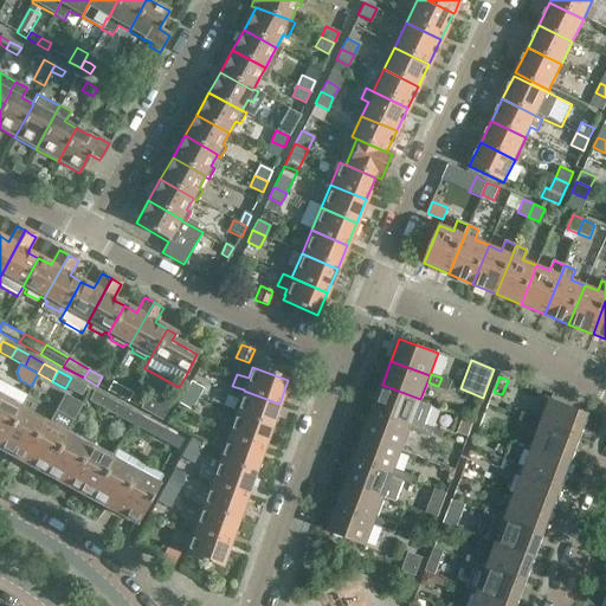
[(0,443),(27,393),(0,378),(0,443)]
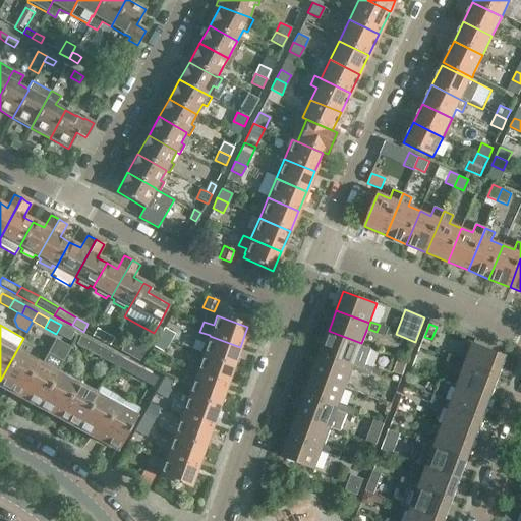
[(388,328),(380,325),(377,332),(386,335),(388,328)]
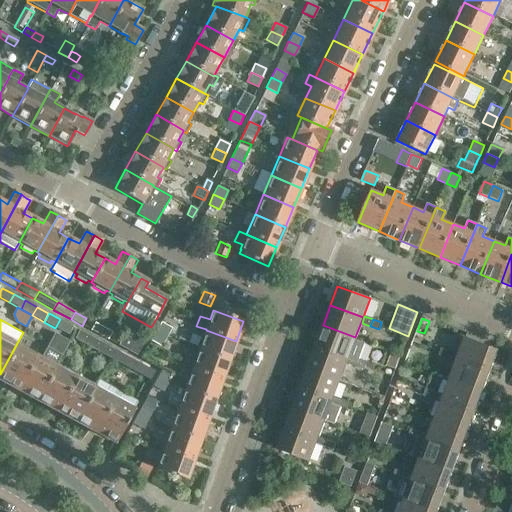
[(55,328),(67,335),(72,326),(60,320),(55,328)]
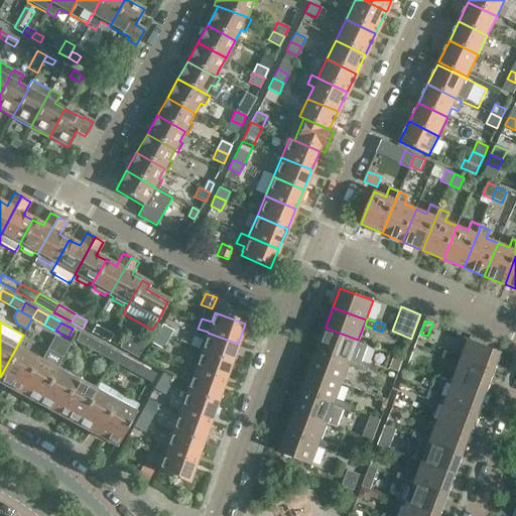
[(160,329),(156,335),(166,341),(170,334),(171,331),(161,325),(160,329)]
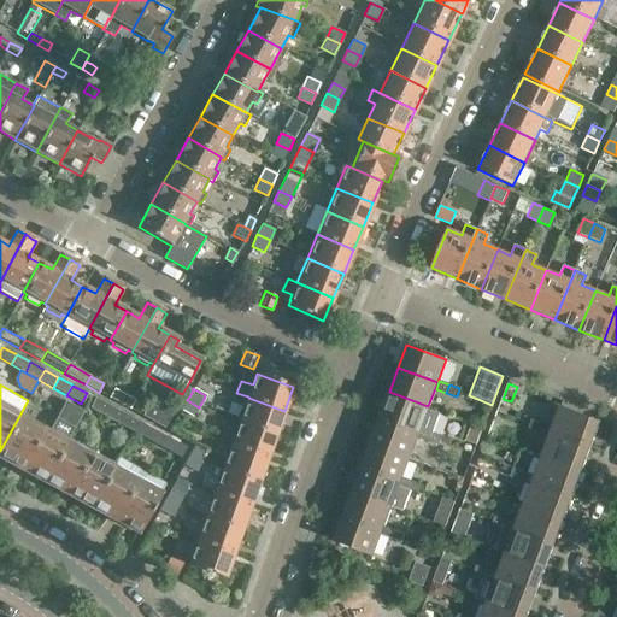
[(135,399),(122,392),(116,401),(129,409),(135,399)]
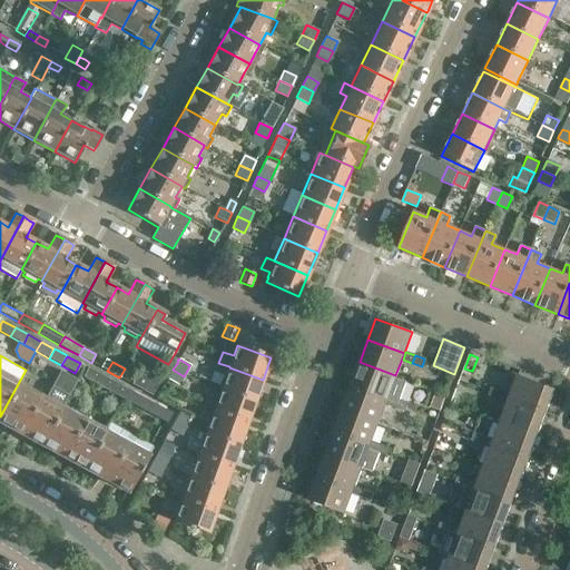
[(360,362),(351,384),(387,397),(395,375),(360,362)]
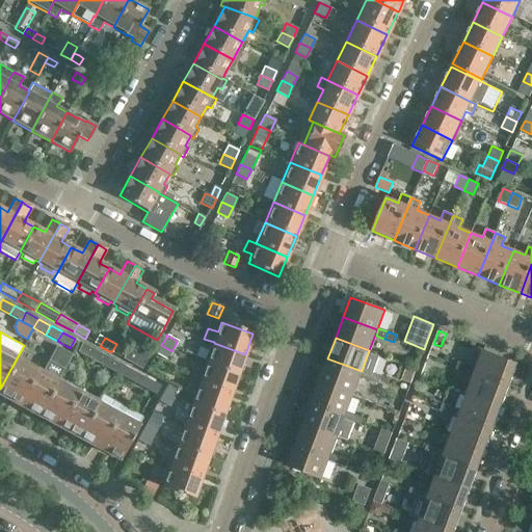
[(77,351),(89,358),(94,349),(82,343),(77,351)]
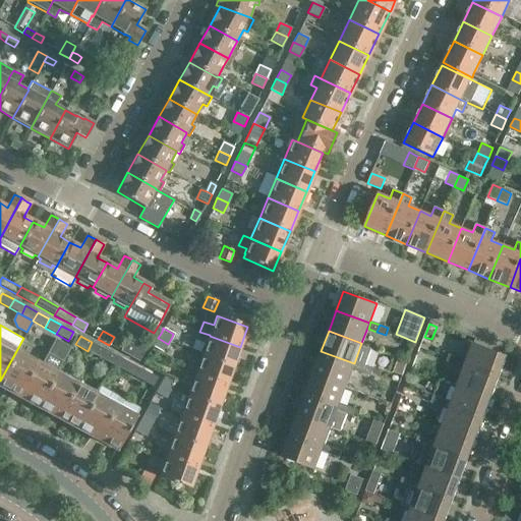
[(233,366),(240,347),(210,336),(206,347),(203,356),(233,366)]
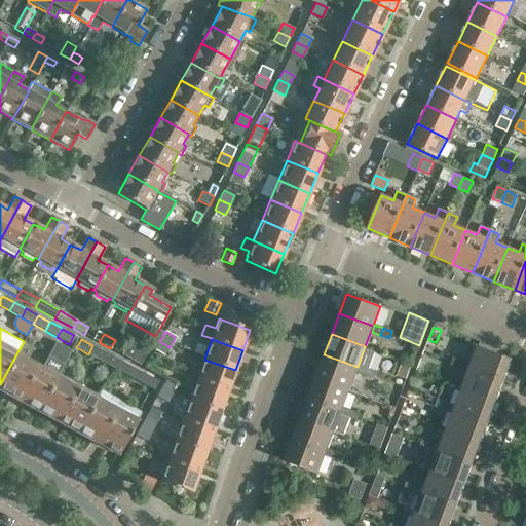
[(164,357),(170,347),(159,341),(154,350),(164,357)]
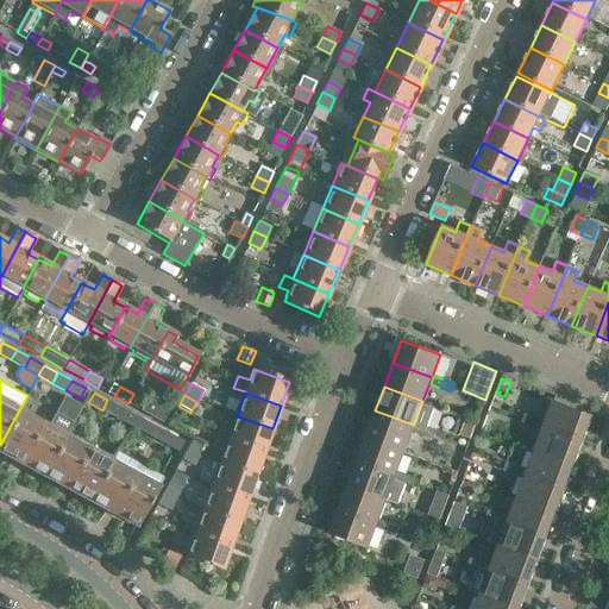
[(146,397),(139,410),(161,422),(168,410),(146,397)]
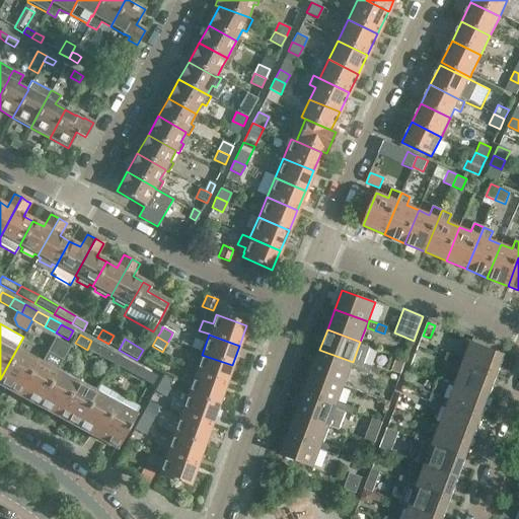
[(0,384),(36,404),(56,370),(69,346),(57,340),(44,364),(16,349),(0,379),(0,384)]
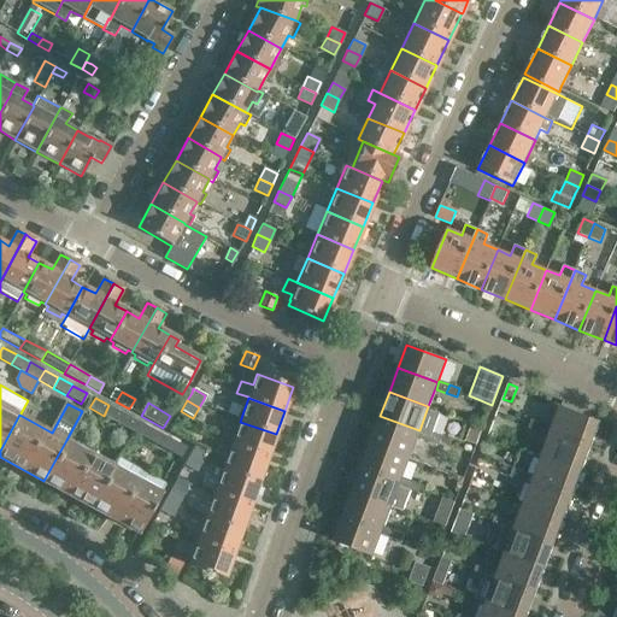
[(104,416),(117,423),(123,413),(109,405),(104,416)]
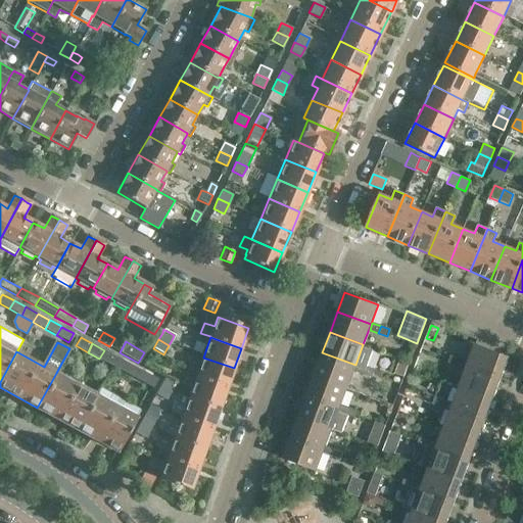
[(475,344),(467,367),(500,379),(508,358),(475,344)]
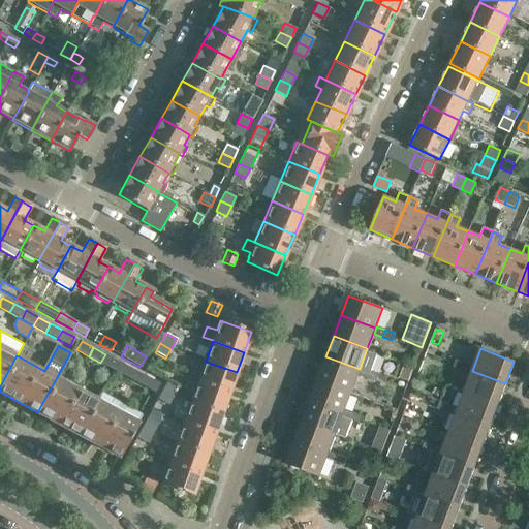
[(100,363),(113,370),(117,361),(105,354),(100,363)]
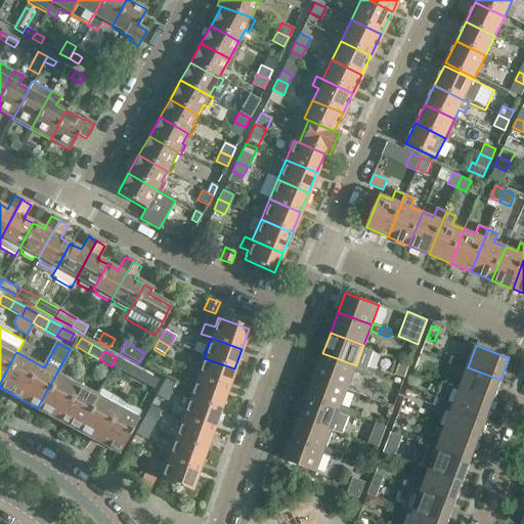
[(322,353),(315,372),(349,385),(356,365),(322,353)]
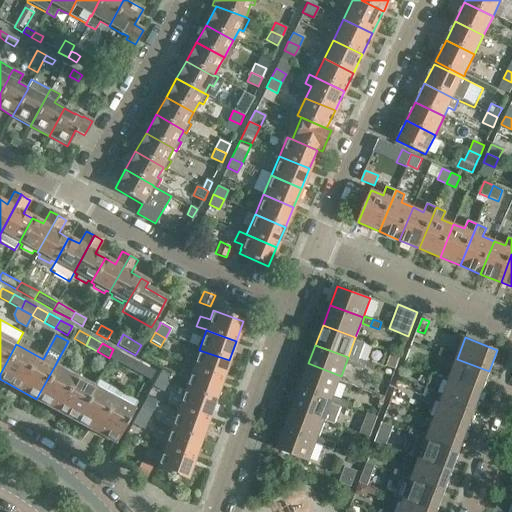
[(449,351),(441,348),(438,355),(446,358),(449,351)]
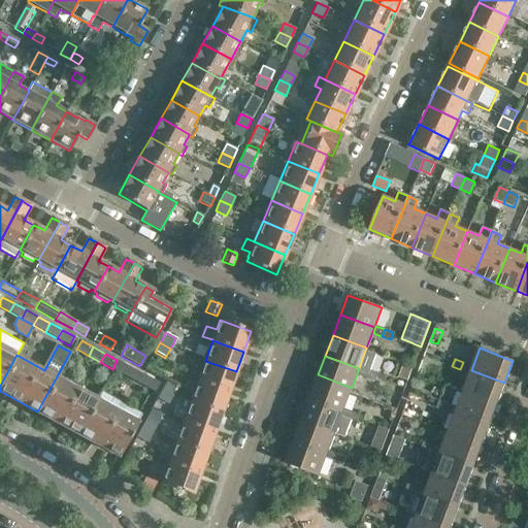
[(117,360),(112,369),(126,376),(131,367),(117,360)]
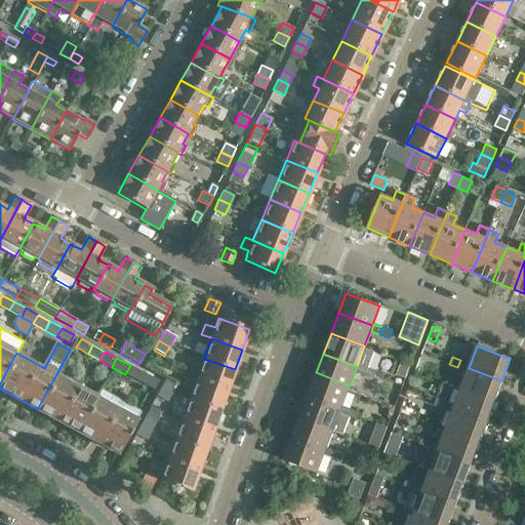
[(187,376),(196,379),(228,391),(235,369),(204,359),(201,367),(191,363),(186,375),(187,376)]
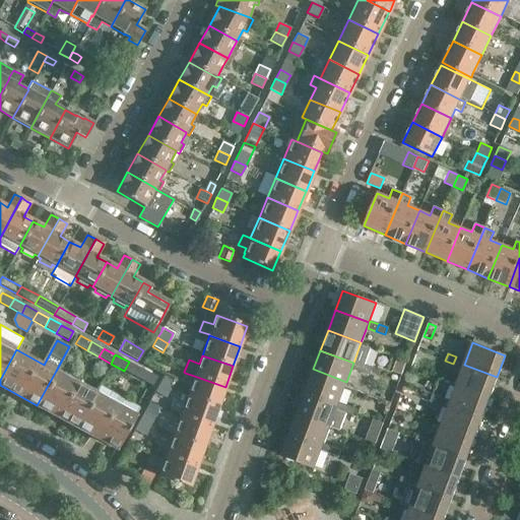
[(464,360),(456,356),(453,364),(462,368),(464,360)]
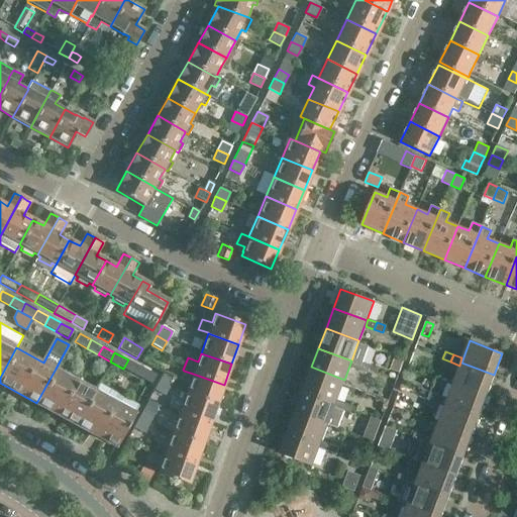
[(390,370),(399,373),(404,360),(395,356),(390,370)]
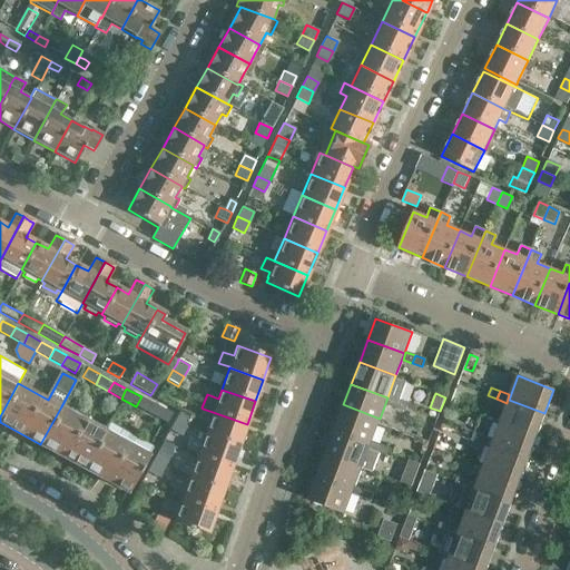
[(141,396),(136,406),(150,415),(156,405),(141,396)]
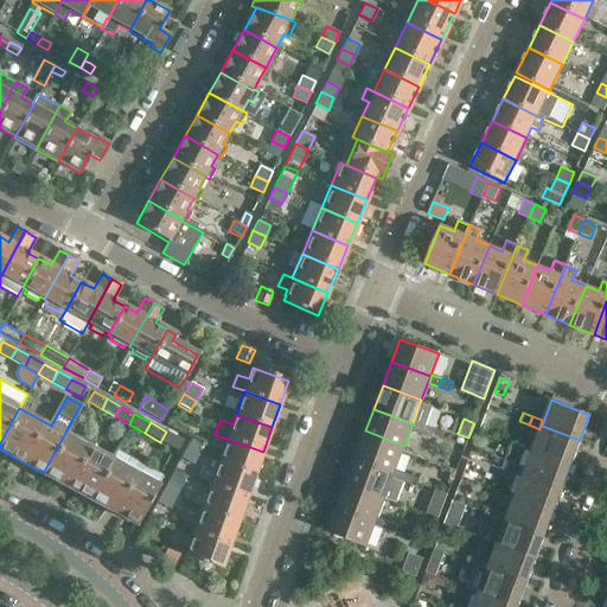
[(425,426),(414,422),(411,430),(421,434),(425,426)]
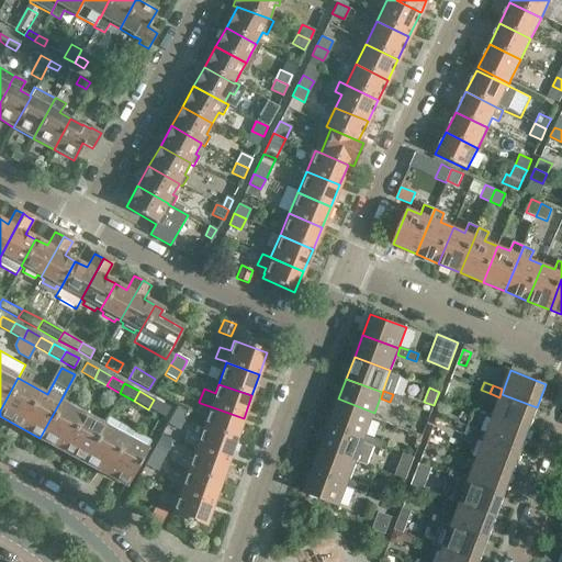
[(402,397),(393,394),(390,402),(400,405),(402,397)]
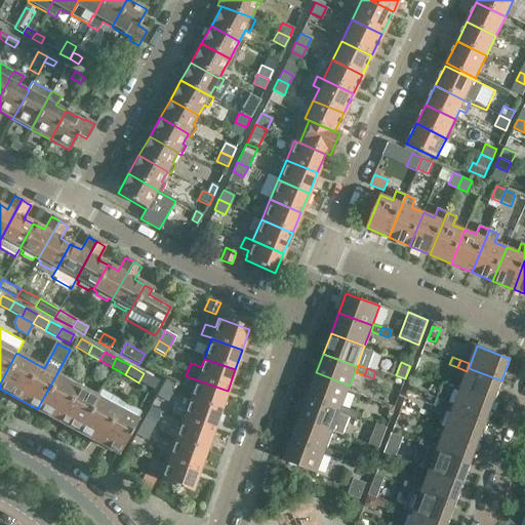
[(469,368),(460,391),(493,403),(501,380),(469,368)]
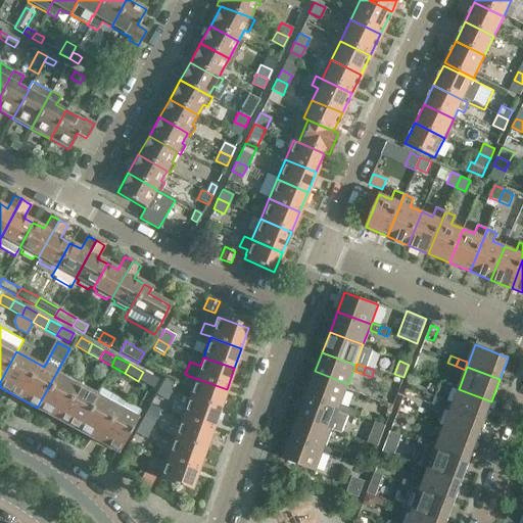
[(315,371),(306,393),(340,406),(341,401),(348,384),(315,371)]
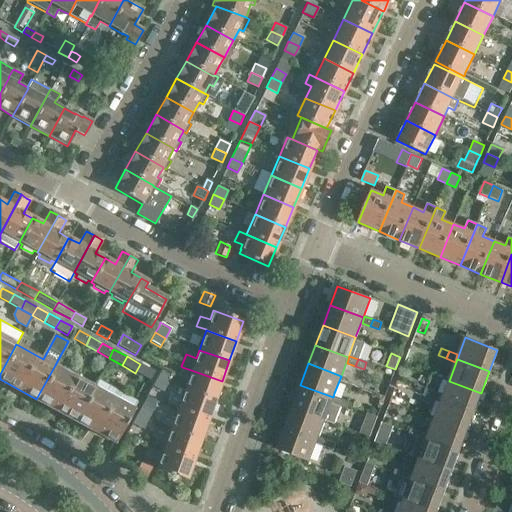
[(140,364),(135,373),(149,380),(154,372),(140,364)]
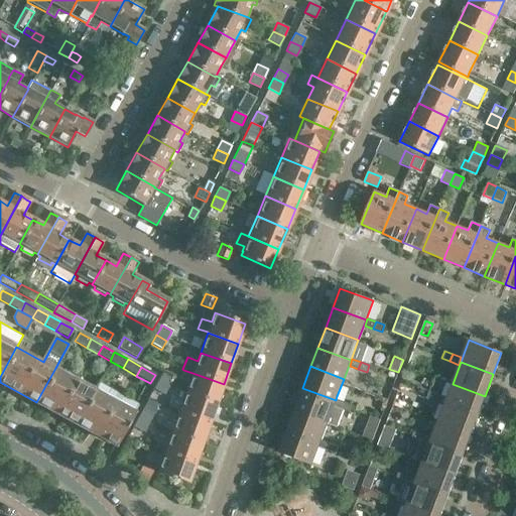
[(55,368),(36,402),(75,423),(94,389),(55,368)]
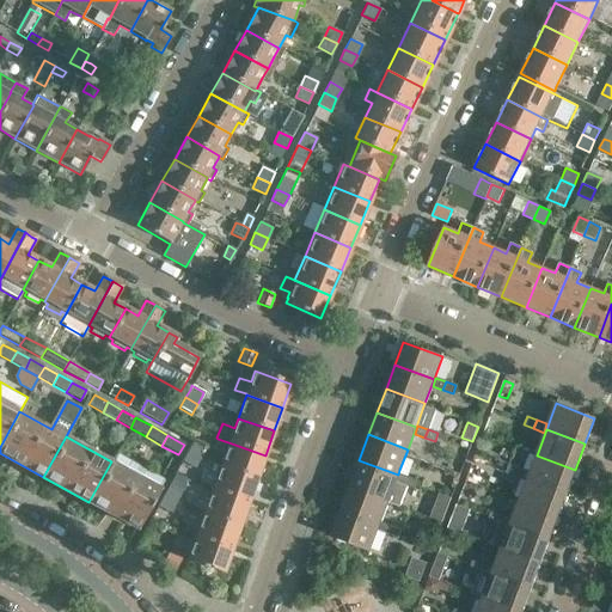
[(194,439),(188,451),(201,458),(207,446),(194,439)]
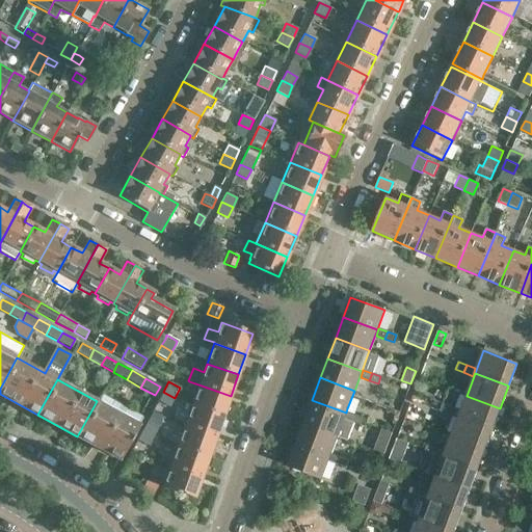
[(195,394),(191,405),(223,417),(231,396),(198,384),(189,381),(186,391),(195,394)]
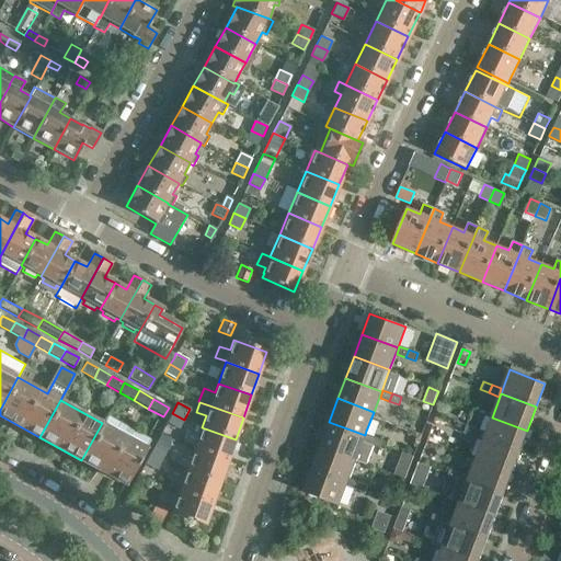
[(179,430),(184,420),(172,413),(168,423),(179,430)]
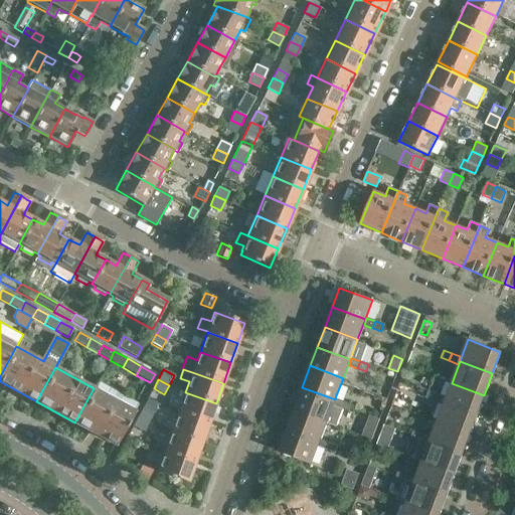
[(452,383),(444,402),(477,414),(484,395),(452,383)]
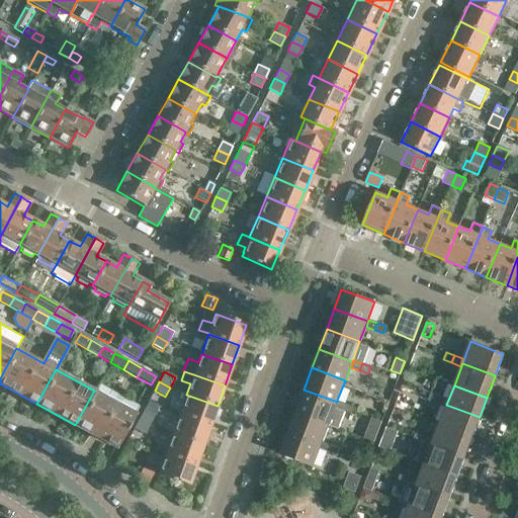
[(116,448),(140,405),(111,390),(107,398),(94,391),(75,425),(116,448)]
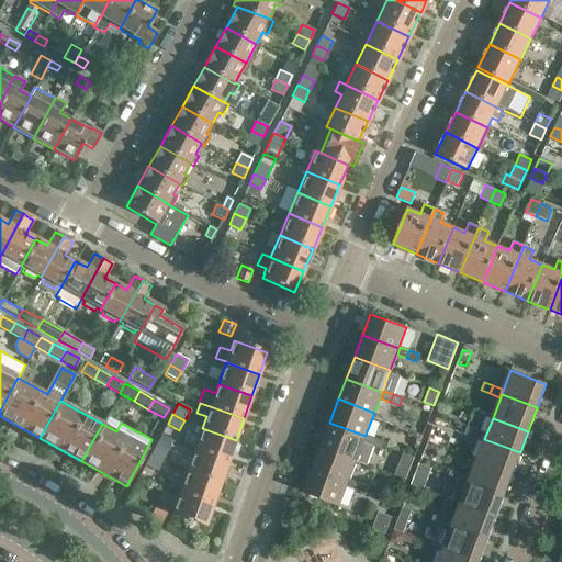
[(373,442),(364,440),(366,436),(329,423),(321,448),(356,461),(366,464),(373,442)]
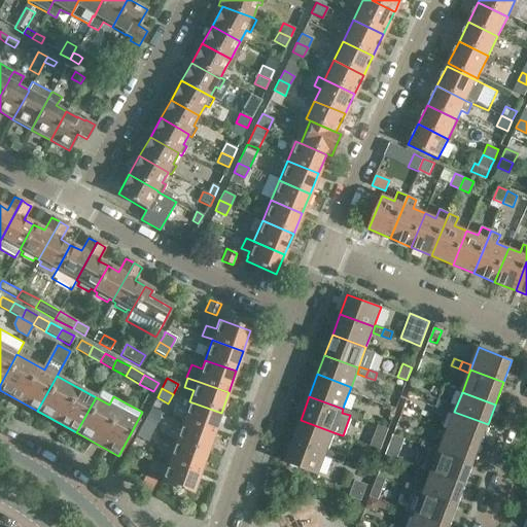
[(447,402),(437,399),(435,407),(444,411),(447,402)]
